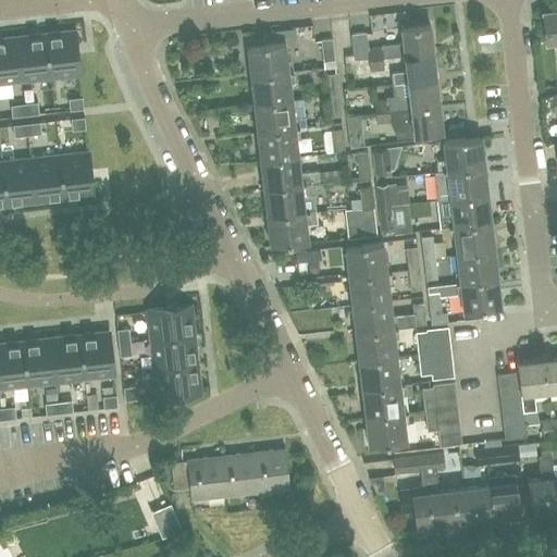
[(547,39),(556,38),(556,8),(544,10),(547,39)]
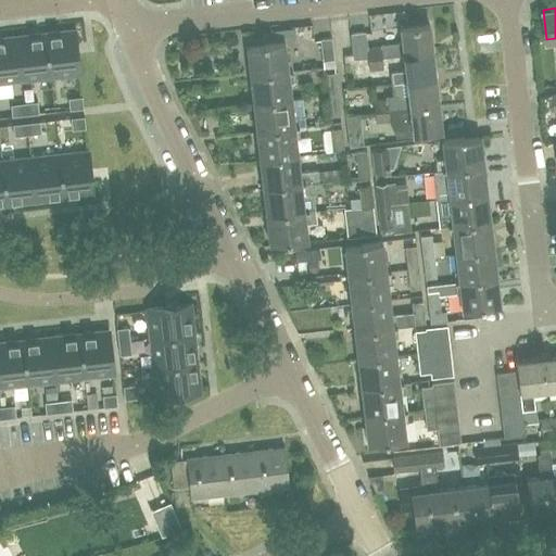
[(382,55),(404,52),(432,49),(429,22),(401,25),(403,40),(386,42),(386,43),(366,46),(365,33),(350,34),(353,59),(382,55)]
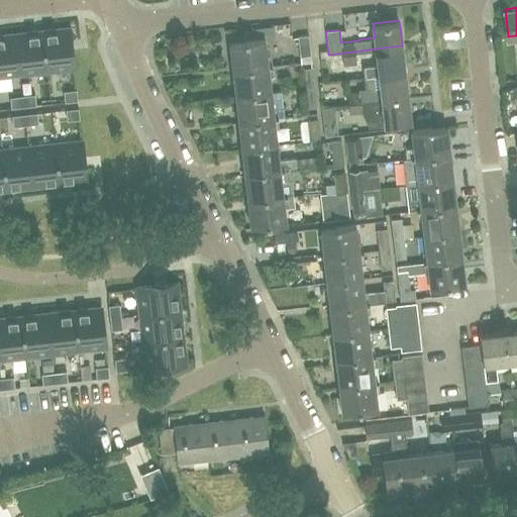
[(46,72),(74,69),(72,53),(74,53),(74,50),(71,28),(41,31),(46,72)]
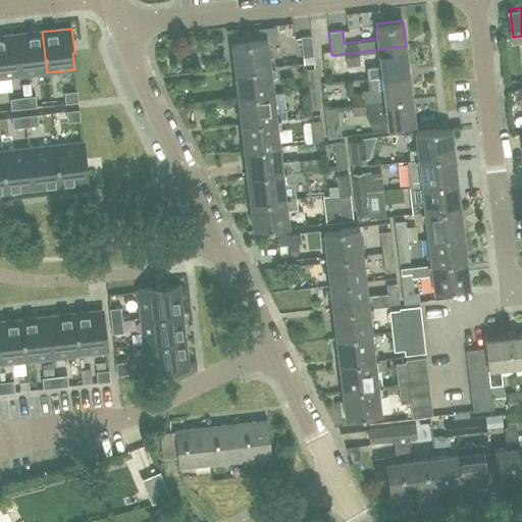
[(47,72),(42,32),(15,35),(20,75),(47,72)]
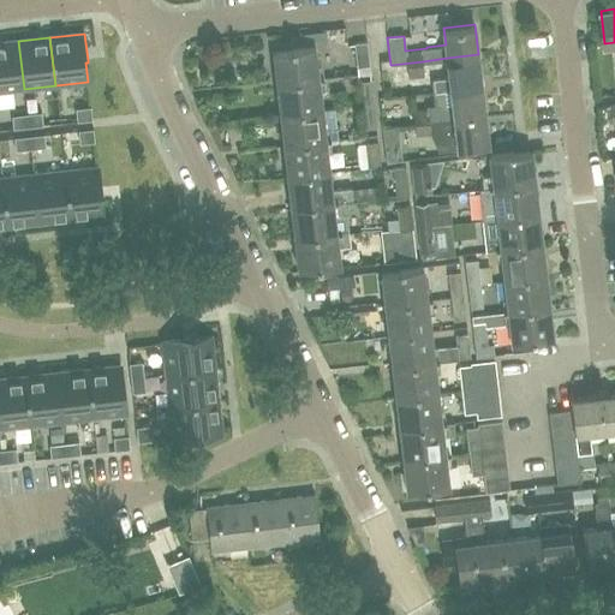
[(18,41),(0,42),(0,91),(24,89),(18,41)]
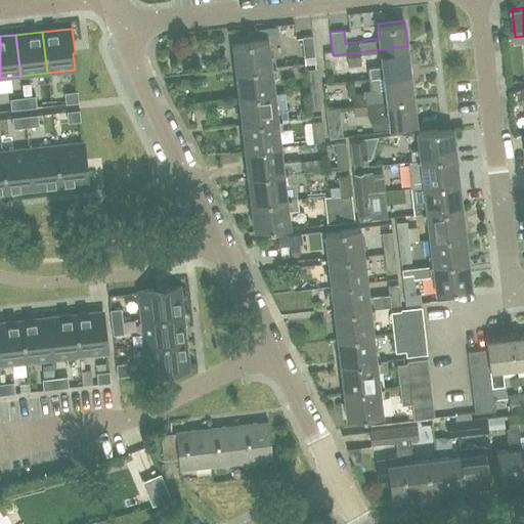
[(304,66),(315,63),(312,36),(301,37),(304,66)]
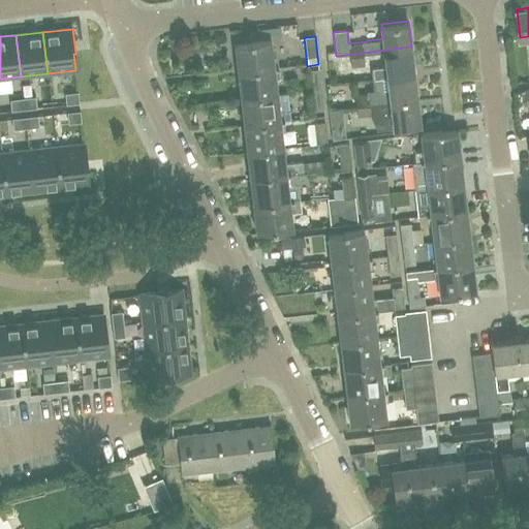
[(275,57),(271,57),(269,38),(248,41),(248,42),(234,44),(237,72),(272,67),(277,67),(275,57)]
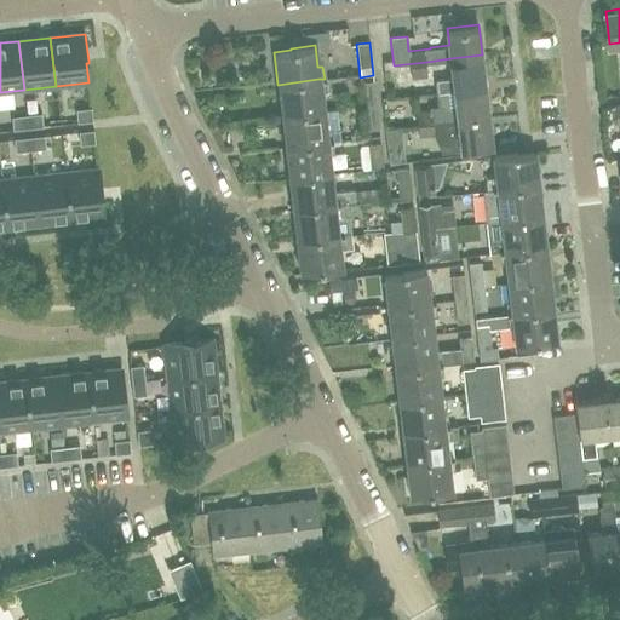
[(437,90),(486,85),(482,55),(451,58),(453,79),(436,81),(437,90)]
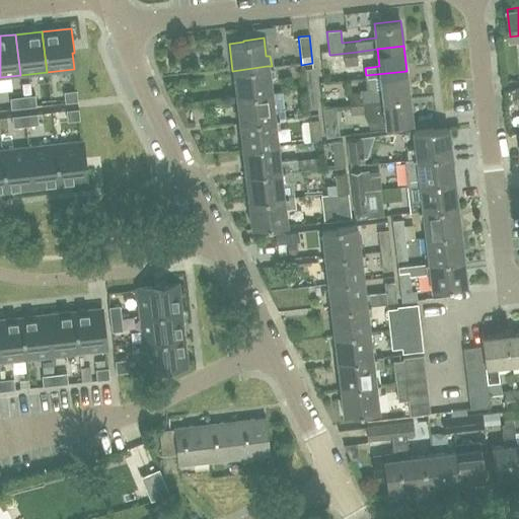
[(357,52),(329,55),(329,56),(334,55),(335,64),(358,62),(357,52)]
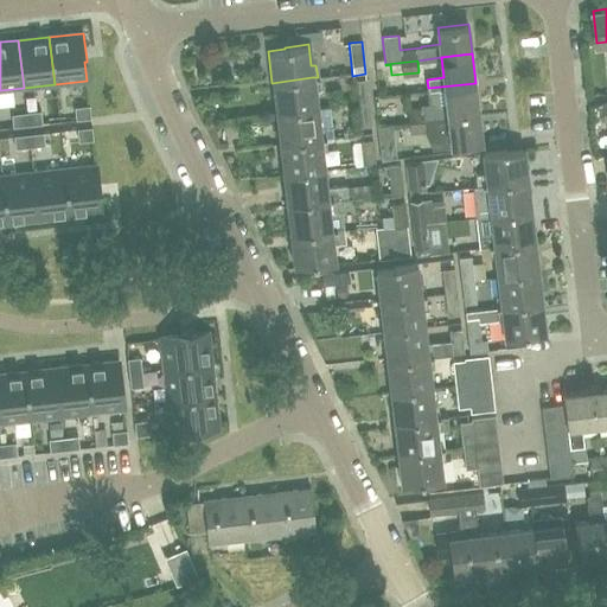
[(315,108),(314,91),(319,90),(318,77),(312,77),(272,83),(275,114),(315,108)]
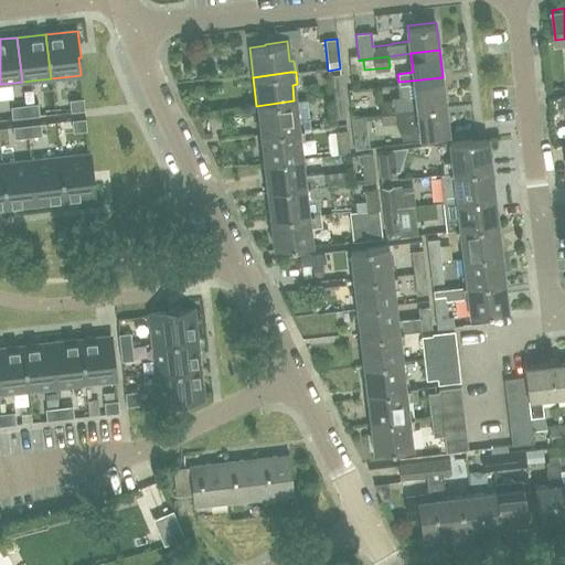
[(331,96),(342,95),(340,75),(329,75),(331,96)]
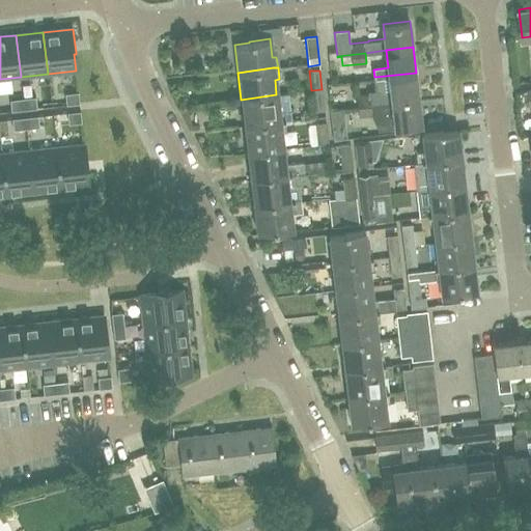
[(357,105),(420,98),(416,73),(374,77),(376,91),(367,91),(368,93),(356,95),(357,105)]
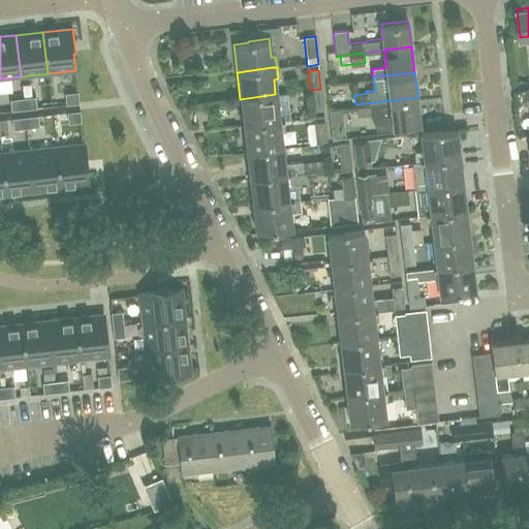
[(320,89),(310,90),(313,112),(323,111),(320,89)]
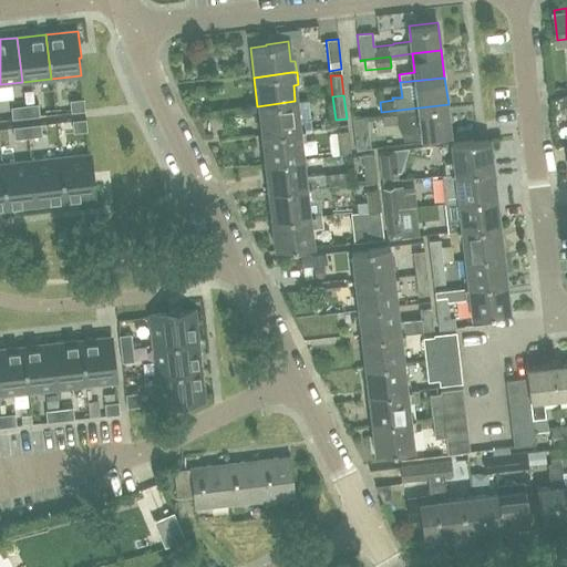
[(553,100),(555,114),(563,113),(563,115),(566,115),(566,95),(562,96),(562,99),(553,100)]
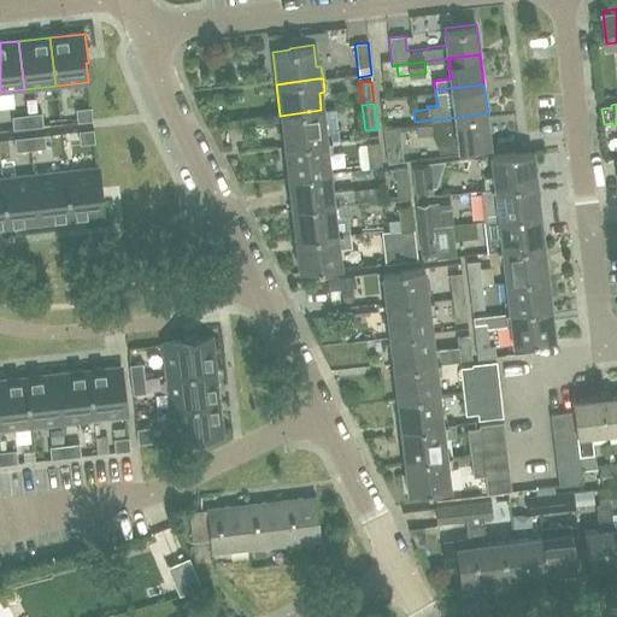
[(77,122),(93,121),(92,107),(76,109),(77,122)]
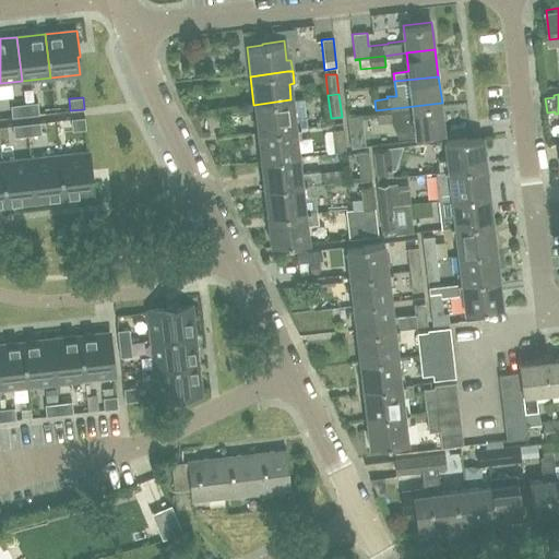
[(290,99),(253,105),(257,133),(294,129),(299,128),(298,117),(306,116),(304,98),(290,100),(290,99)]
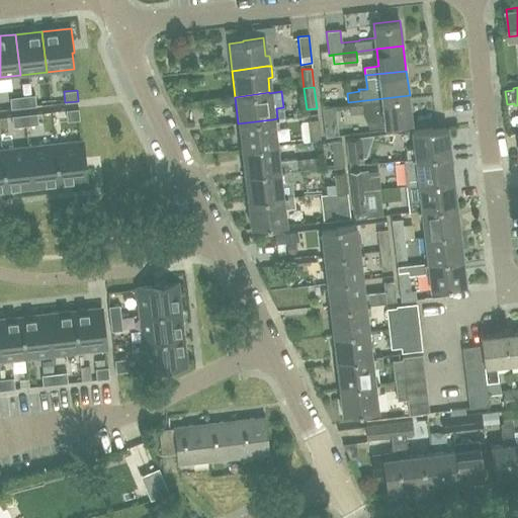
[(35,95),(22,96),(23,107),(36,106),(35,95)]
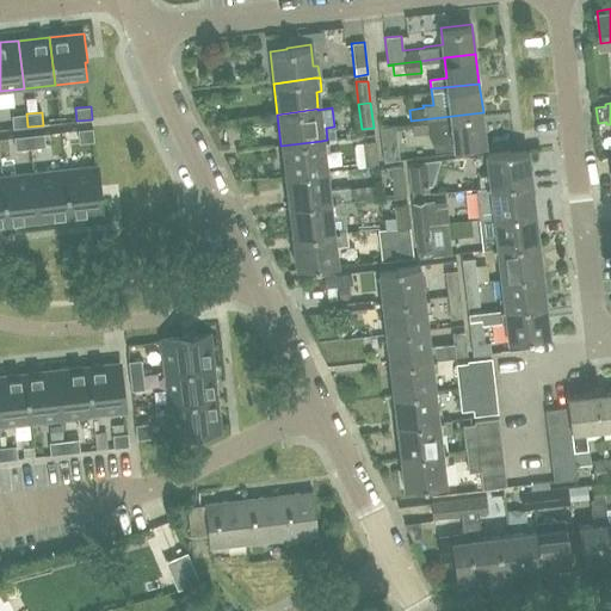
[(483,112),(411,121),(413,136),(429,134),(434,147),(487,142),(483,112)]
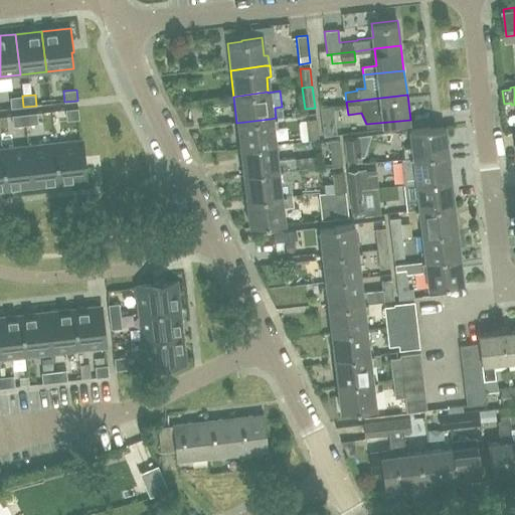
[(11,108),(23,107),(22,96),(10,97),(11,108)]
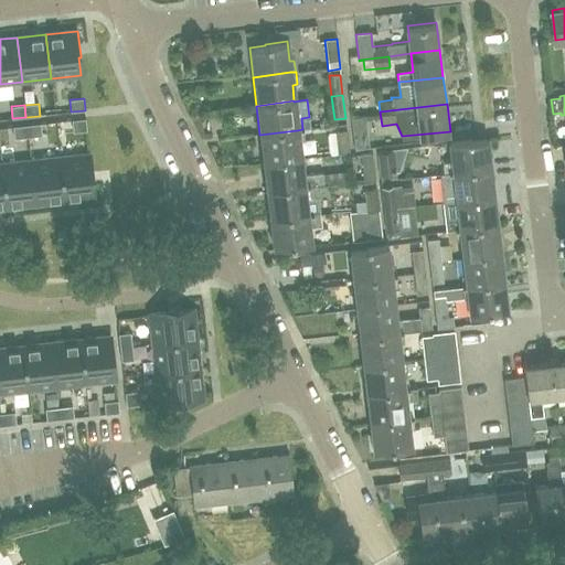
[(87,130),(86,118),(72,120),(73,132),(87,130)]
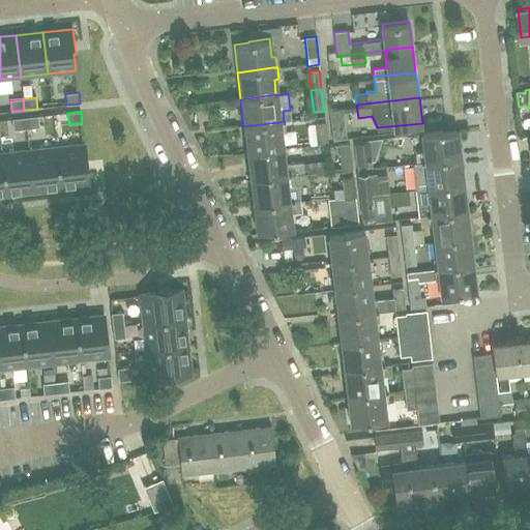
[(25,117),(27,128),(39,127),(38,116),(25,117)]
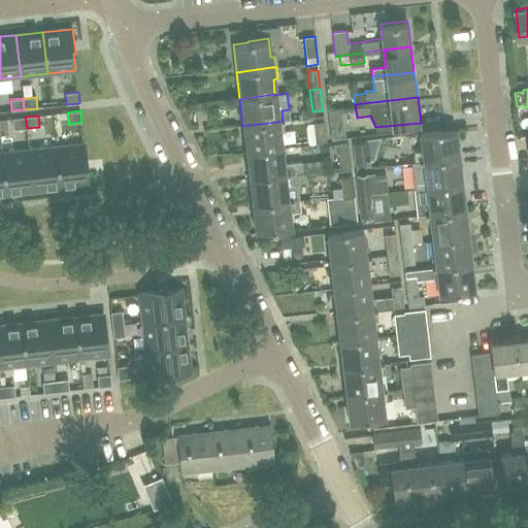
[(13,129),(27,128),(25,117),(12,119),(13,129)]
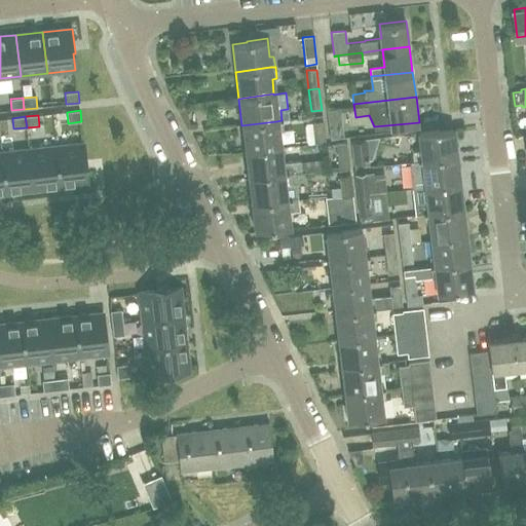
[(279,147),(278,132),(283,132),(282,120),(276,121),(241,125),(245,151),(279,147)]
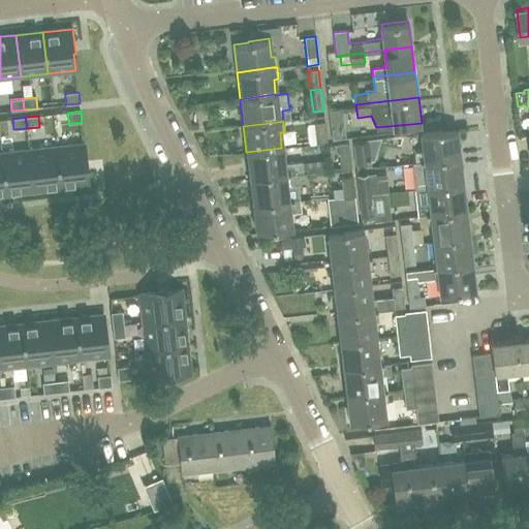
[(317,145),(328,144),(324,123),(314,124),(317,145)]
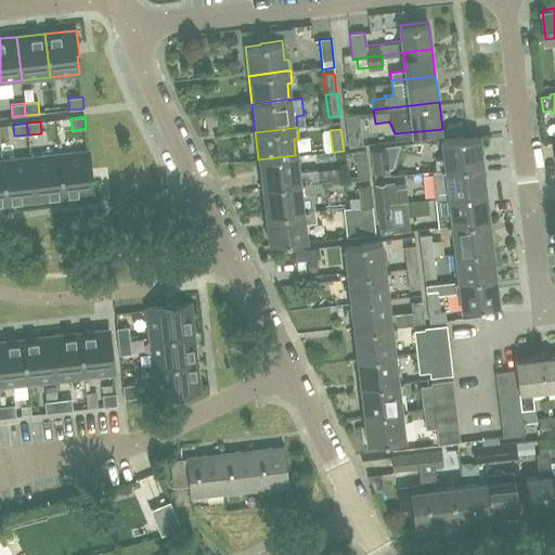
[(436,169),(483,164),(480,136),(462,138),(461,137),(443,139),(446,158),(435,159),(436,169)]
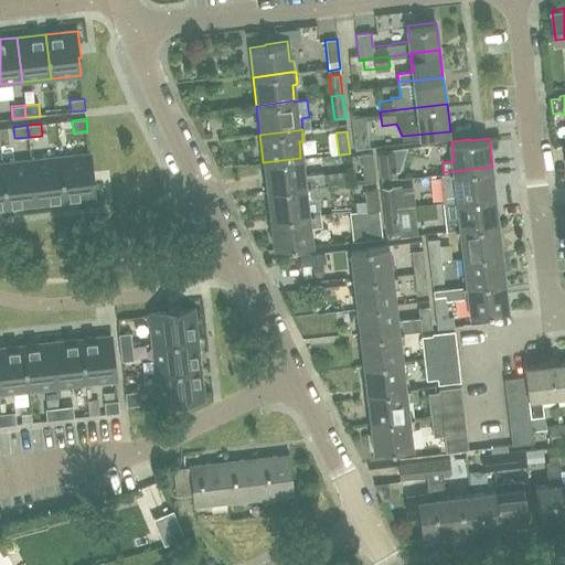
[(380,174),(391,173),(388,151),(376,152),(380,174)]
